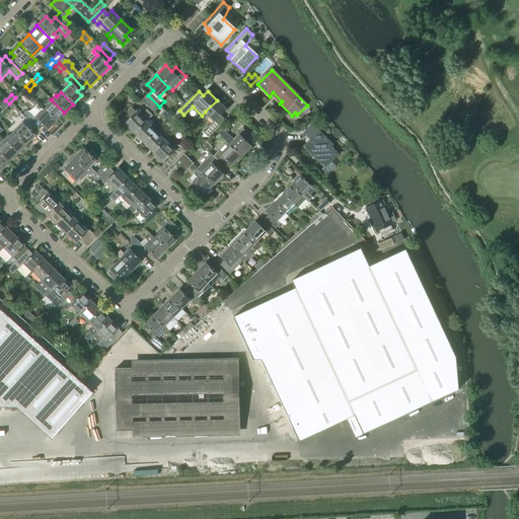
[(154,114),(158,108),(146,97),(142,101),(154,114)]
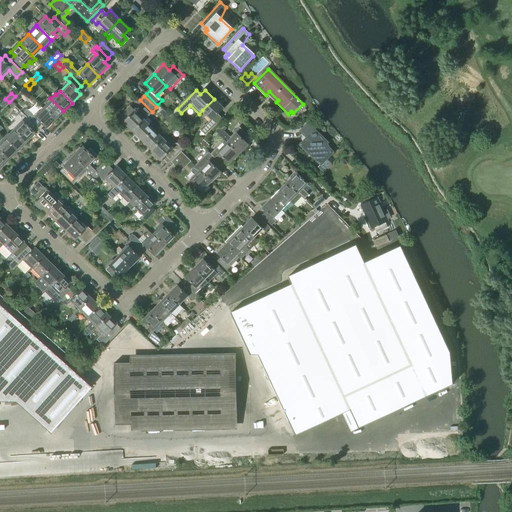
[(50,98),(45,103),(47,104),(43,109),(54,120),(63,111),(50,98)]
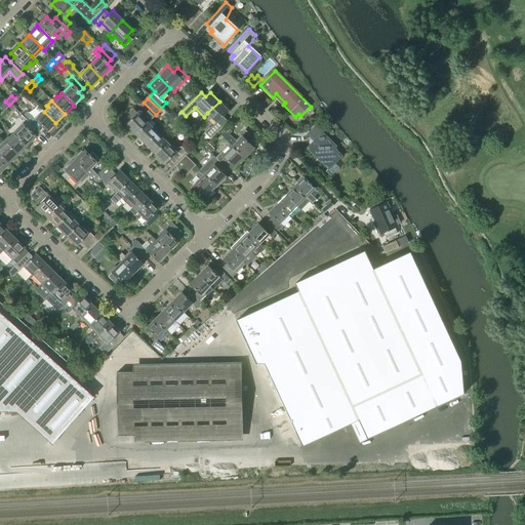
[(9,105),(5,102),(0,107),(0,108),(3,111),(9,105)]
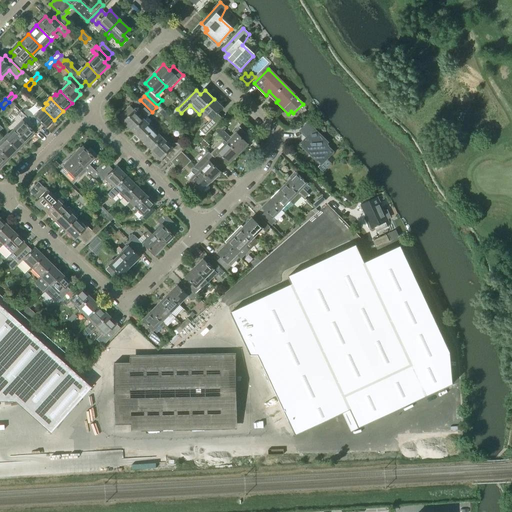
[(212,120),(206,126),(205,125),(199,130),(205,135),(220,120),(216,116),(224,108),(214,99),(202,110),(212,120)]
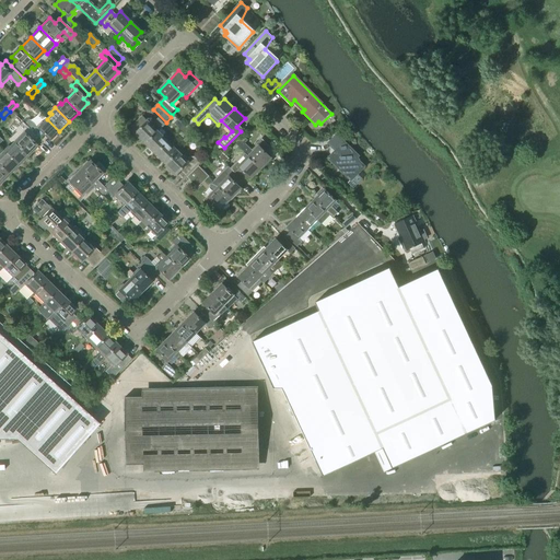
[(136,135),(146,146),(159,132),(165,125),(159,118),(152,125),(142,116),(131,127),(137,133),(136,135)]
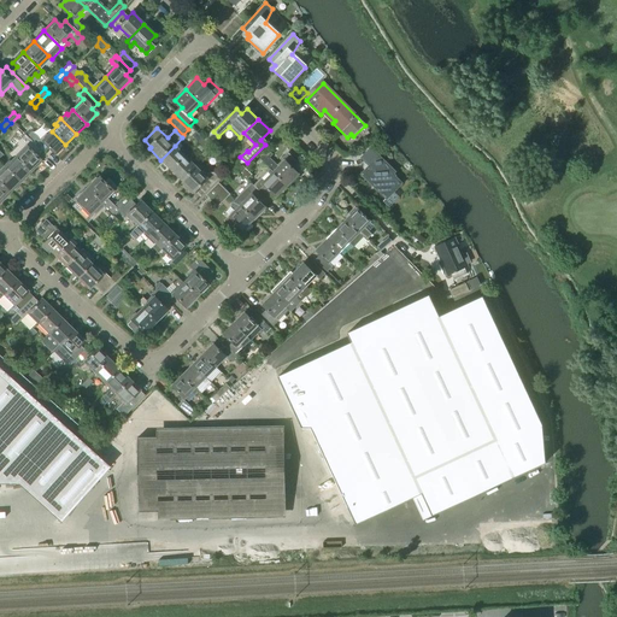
[(65,145),(52,131),(41,141),(31,133),(27,137),(39,150),(45,145),(54,156),(65,145)]
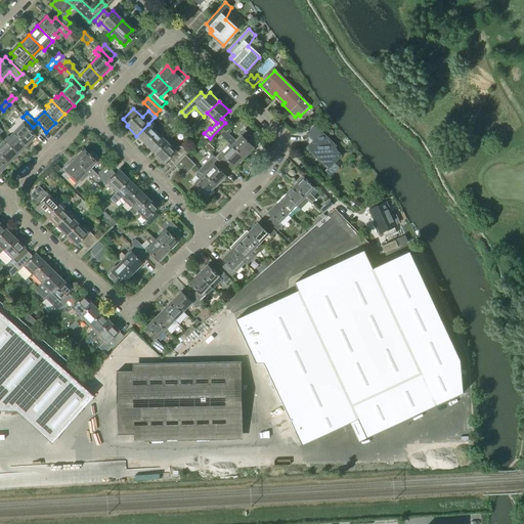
[(167,112),(165,115),(163,116),(170,122),(173,118),(167,112)]
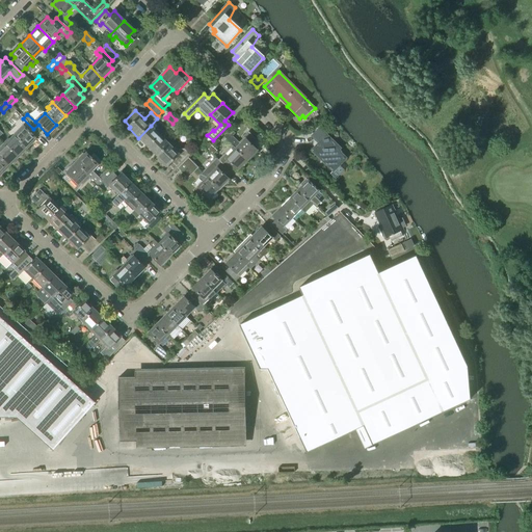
[(37,133),(21,116),(17,121),(16,126),(9,132),(14,136),(25,148),(34,138),(33,137),(37,133)]
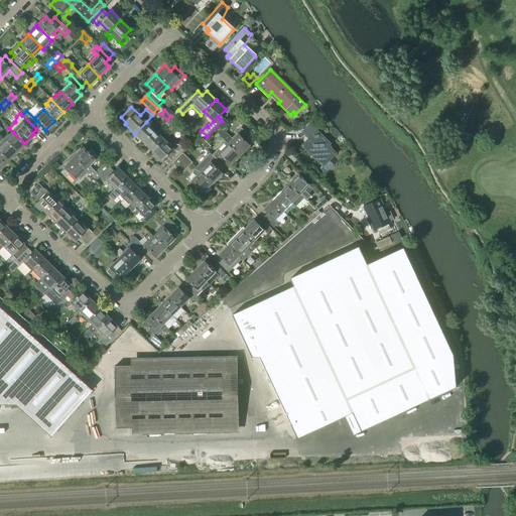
[(172,125),(174,124),(176,122),(170,116),(167,120),(172,125)]
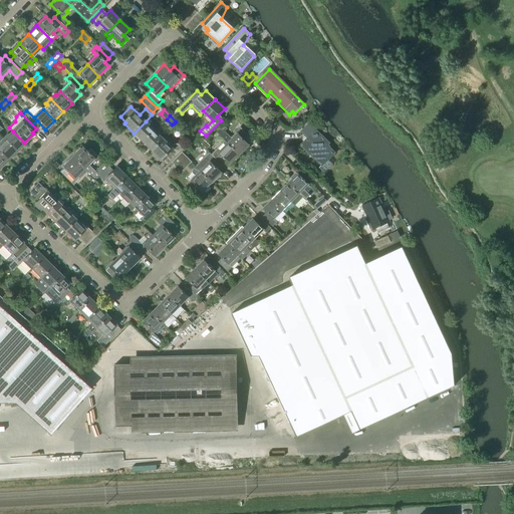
[(150,125),(146,121),(134,134),(144,143),(155,131),(157,130),(152,124),(150,125)]
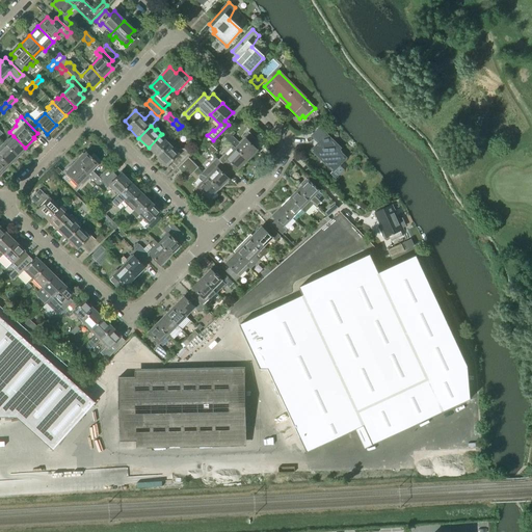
[(236,150),(248,161),(258,152),(255,148),(259,143),(248,133),(244,137),(245,138),(240,144),(233,136),(236,134),(231,130),(224,137),(236,149),(236,150)]
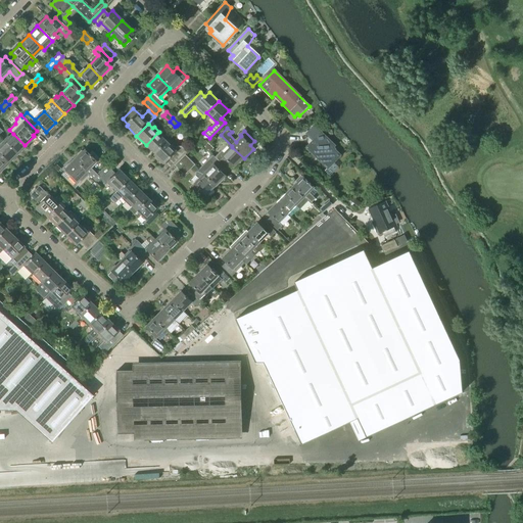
[(157,133),(146,145),(155,154),(168,143),(157,133)]
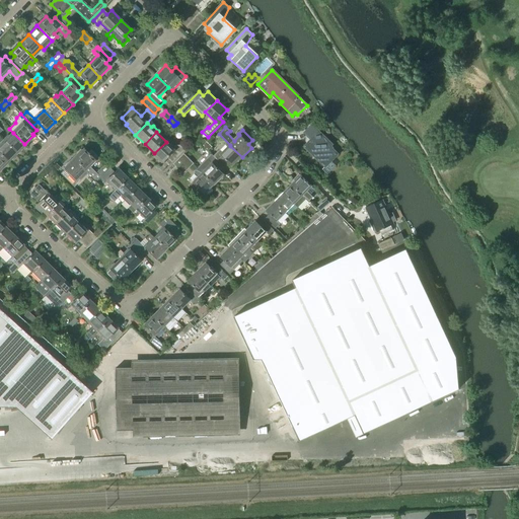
[(13,133),(9,137),(7,135),(2,140),(16,153),(24,144),(13,133)]
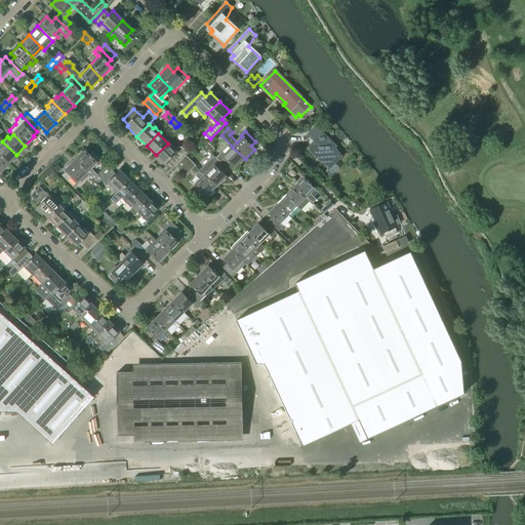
[(336,151),(332,147),(334,146),(327,138),(326,140),(324,138),(324,139),(321,136),(308,149),(329,169),(326,172),(331,177),(340,168),(335,163),(341,157),(335,151),(336,151)]
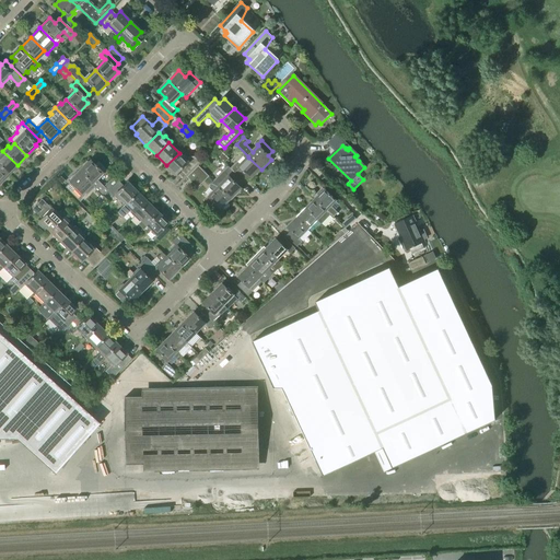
[(166,165),(177,176),(182,172),(182,171),(186,175),(199,162),(195,158),(190,158),(187,161),(184,156),(186,153),(183,150),(179,153),(166,165)]
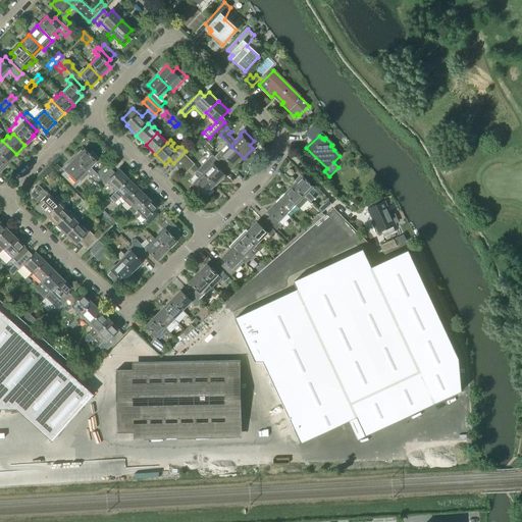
[(2,141),(0,143),(0,156),(7,163),(16,154),(2,141)]
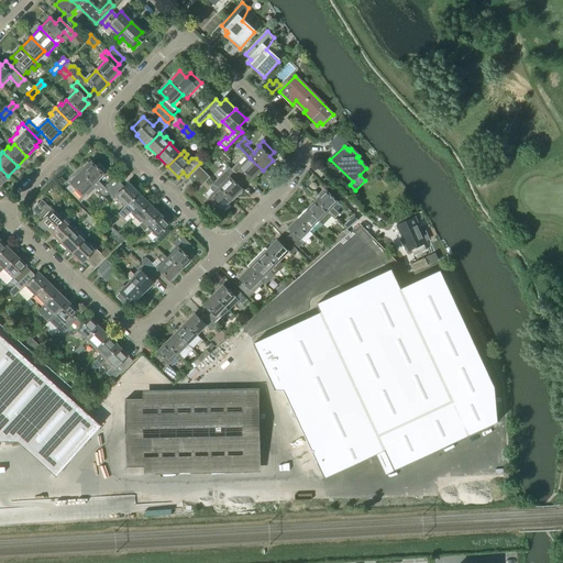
[(246,154),(231,169),(232,170),(233,172),(243,181),(249,177),(252,181),(263,170),(250,158),(250,157),(246,154)]
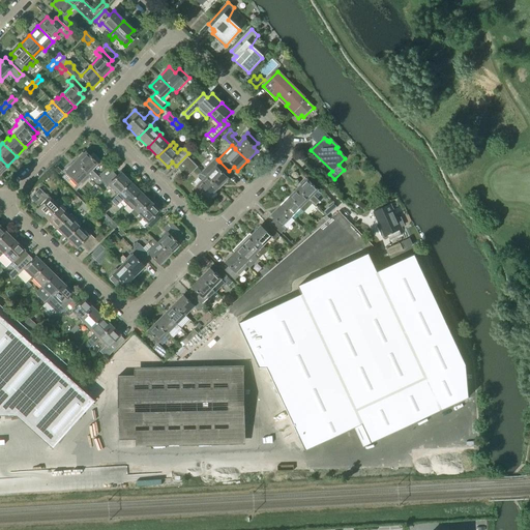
[(211,146),(208,149),(213,154),(216,151),(211,146)]
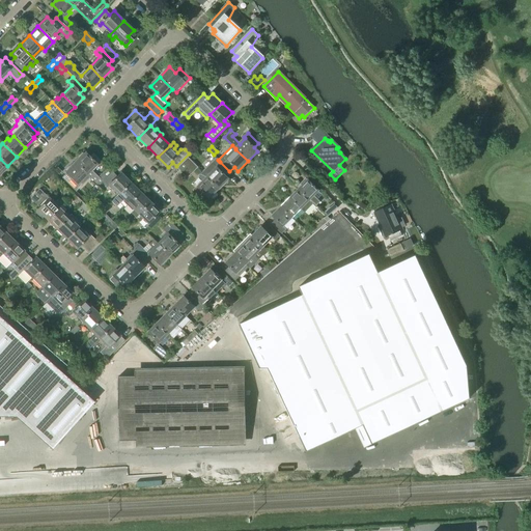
[(99,187),(103,184),(103,183),(112,173),(108,169),(99,178),(91,171),(98,165),(96,164),(100,161),(94,155),(90,159),(85,154),(76,163),(81,168),(87,175),(90,177),(99,187)]
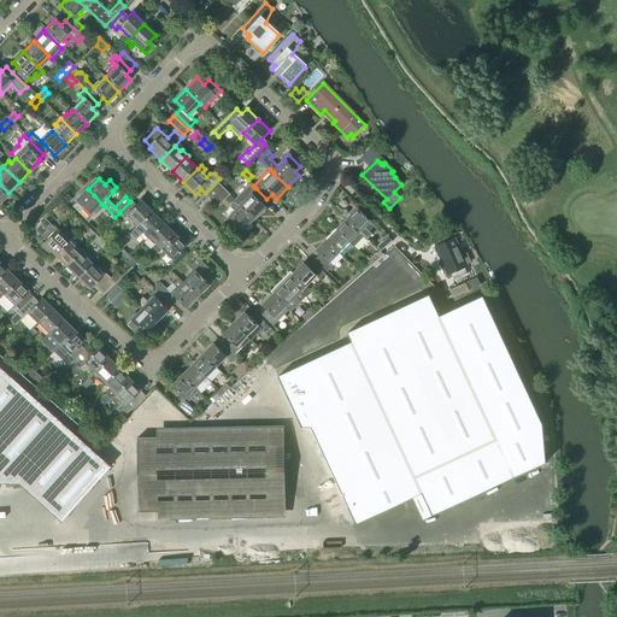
[(224,189),(219,184),(207,195),(212,200),(224,189)]
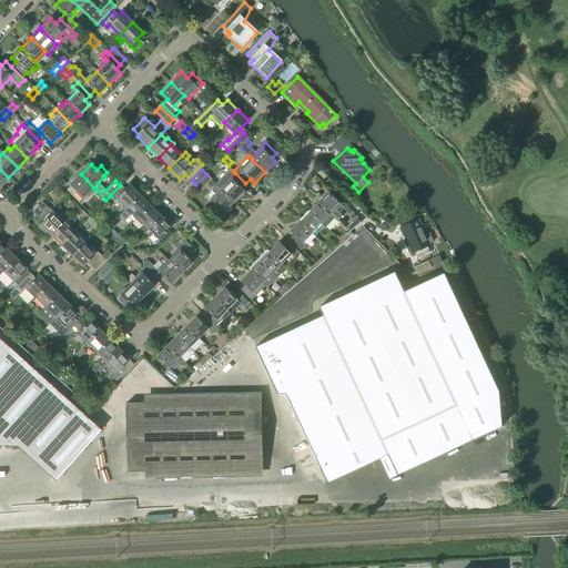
[(227,174),(216,184),(222,190),(227,195),(234,203),(245,192),(241,189),(245,183),(235,173),(234,172),(233,171),(232,170),(227,174)]
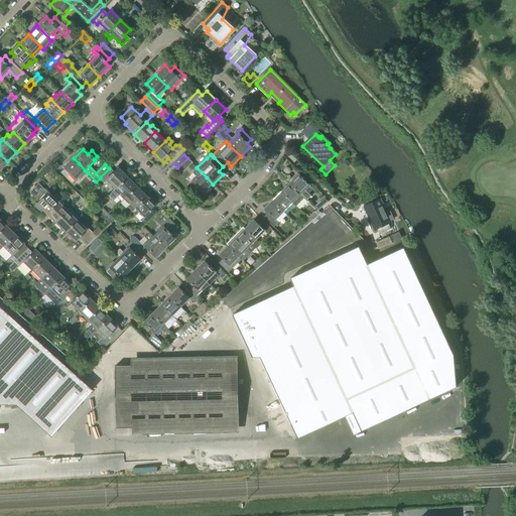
[(74,158),(63,167),(69,172),(65,177),(66,177),(74,186),(88,172),(85,170),(79,163),(74,158)]
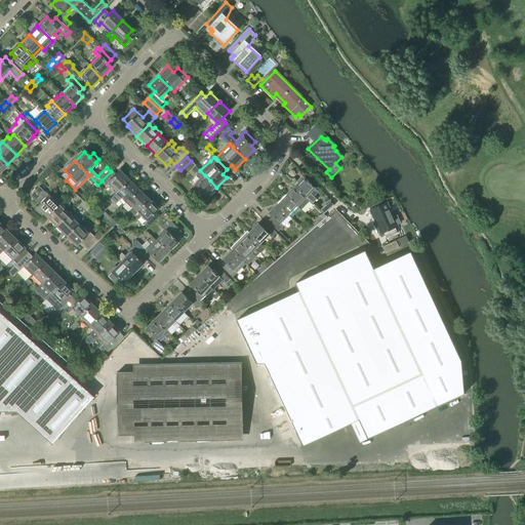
[(207,197),(216,188),(210,180),(205,175),(200,170),(196,174),(201,179),(195,186),(196,186),(192,190),(201,200),(205,196),(207,197)]
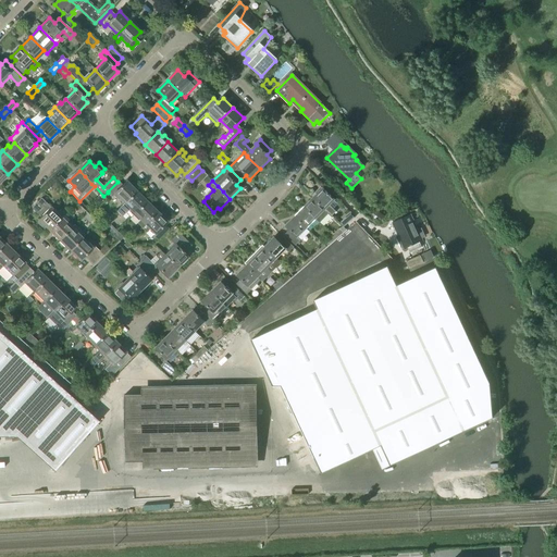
[(124,205),(137,192),(126,182),(123,186),(118,182),(108,192),(108,193),(112,197),(114,195),(122,202),(124,205)]
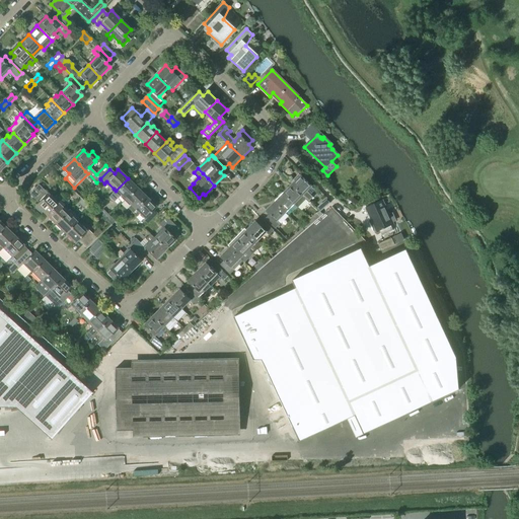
[(292,184),(303,196),(306,199),(309,202),(313,198),(307,192),(308,191),(311,188),(308,183),(305,180),(303,178),(300,176),(300,175),(294,181),(295,181),(292,184)]
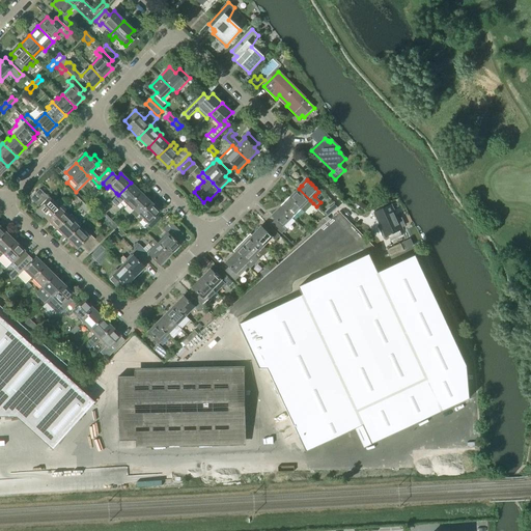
[(140,193),(131,183),(118,195),(111,202),(116,207),(123,200),(129,204),(140,193)]
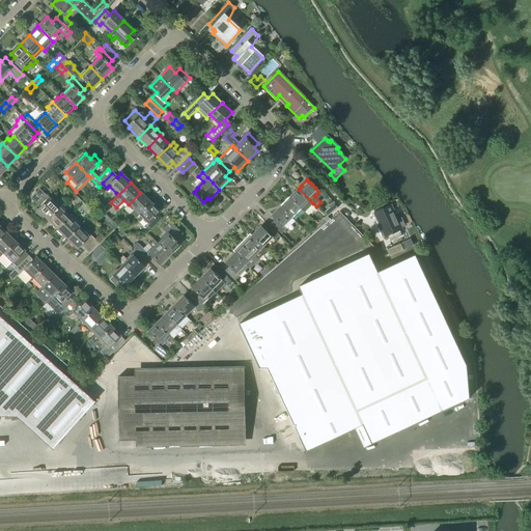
[(39,189),(30,197),(33,200),(38,205),(35,208),(34,210),(40,216),(42,215),(48,221),(58,208),(59,208),(63,204),(61,202),(58,199),(54,203),(53,201),(43,192),(39,189)]
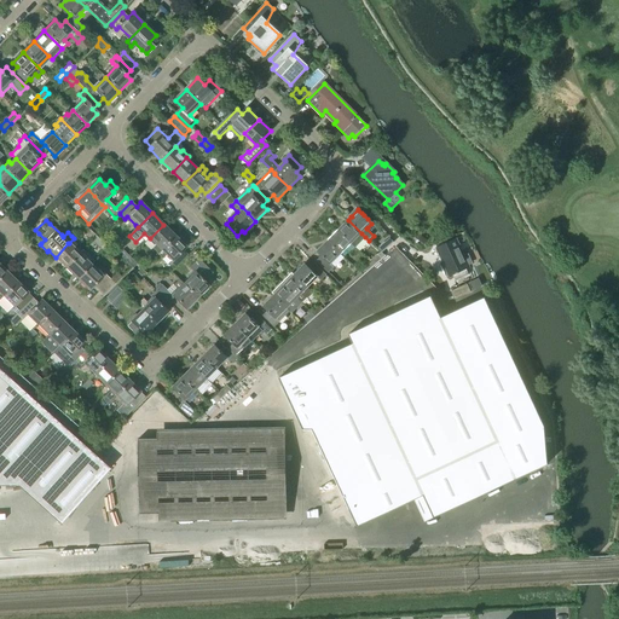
[(365,237),(362,233),(348,220),(337,231),(351,244),(351,243),(356,248),(365,237)]
